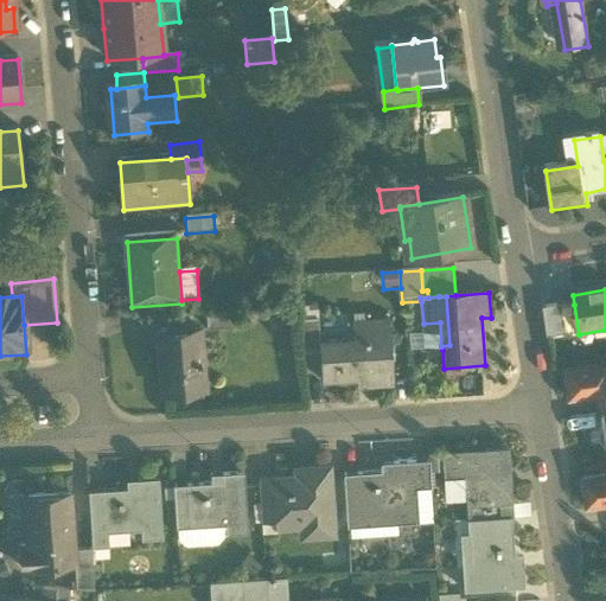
[(560,307),(565,337),(579,334),(574,305),(560,307)]
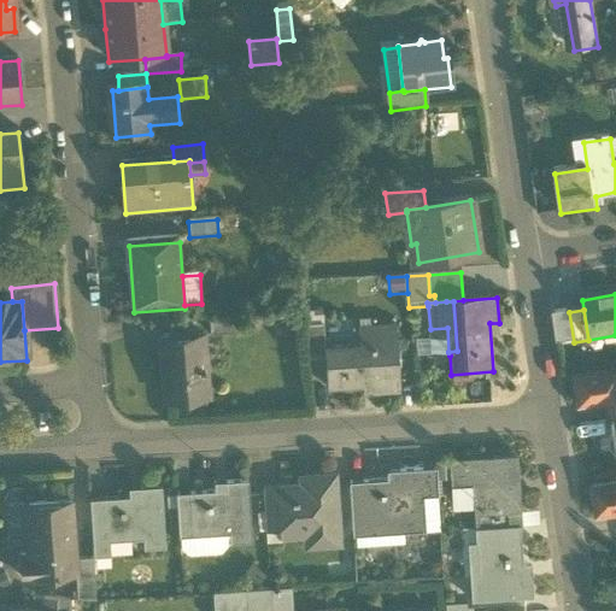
[(558,345),(574,342),(569,312),(555,315),(558,345)]
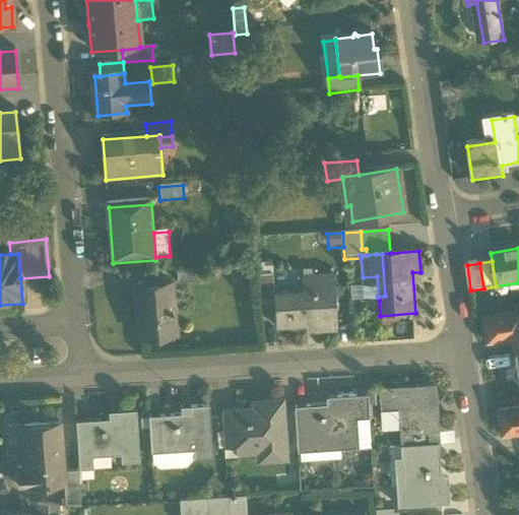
[(256,278),(272,276),(271,264),(255,266),(256,278)]
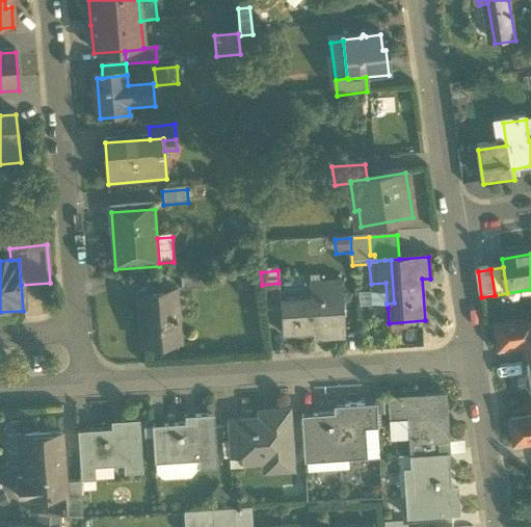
[(181,277),(182,292),(211,290),(210,274),(181,277)]
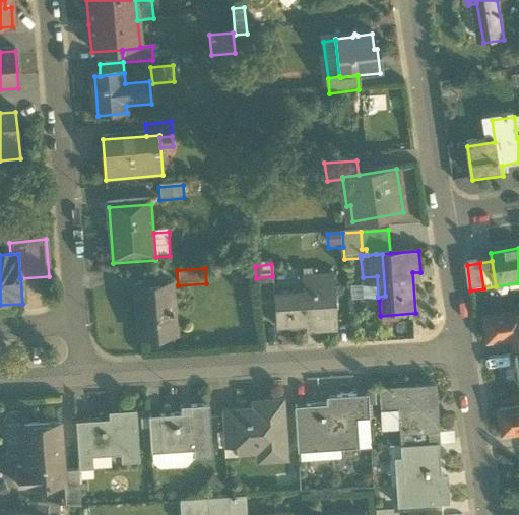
[(256,278),(259,306),(275,305),(274,298),(272,276),(256,278)]
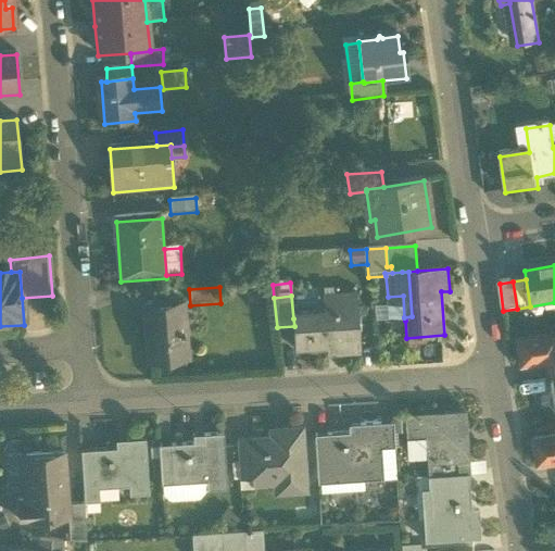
[(337,350),(338,359),(363,357),(357,296),(332,298),(335,320),(313,322),(313,316),(293,318),(294,326),(297,354),(329,351),(337,350)]
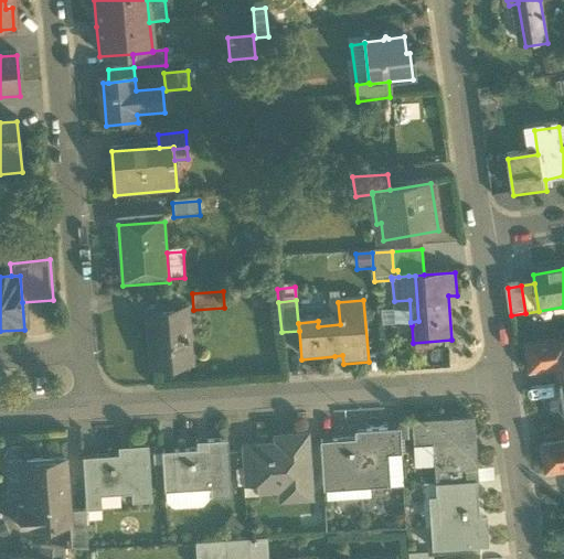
[(410,300),(394,301),(394,312),(381,313),(382,328),(412,325),(411,322),(410,300)]
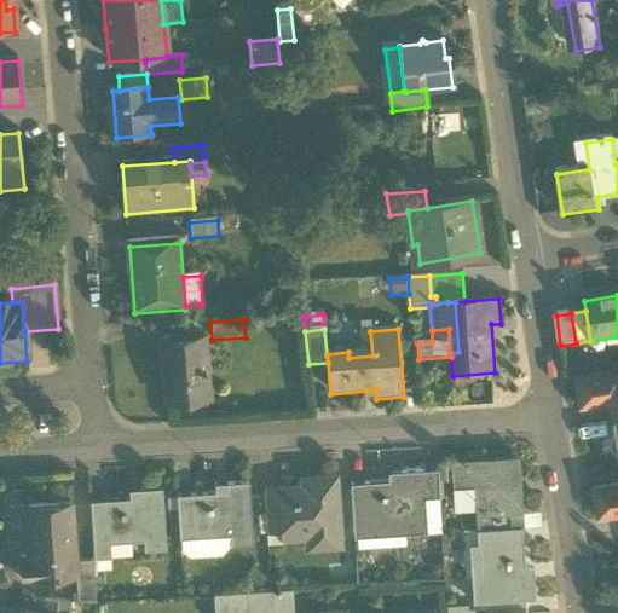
[(363,351),(348,352),(348,358),(373,356),(370,331),(361,333),(363,351)]
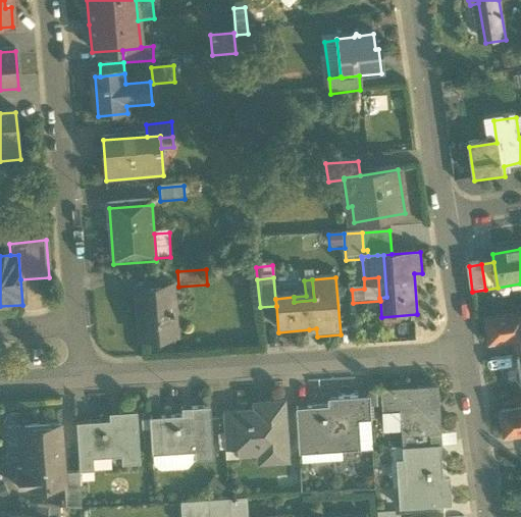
[(137,291),(140,342),(176,339),(172,288),(137,291)]
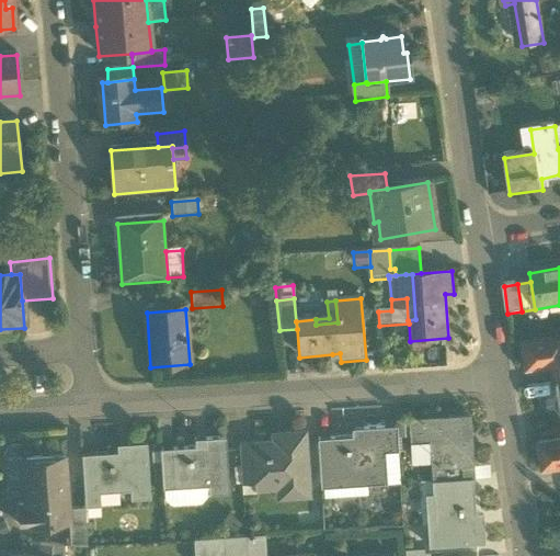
[(559,336),(522,342),(526,375),(557,370),(556,367),(528,372),(524,344),(552,340),(559,338),(559,336)]
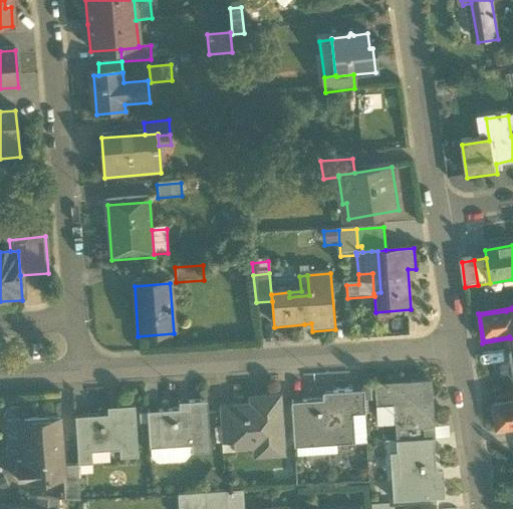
[(480,315),(484,340),(509,336),(510,336),(508,323),(506,311),(480,315)]
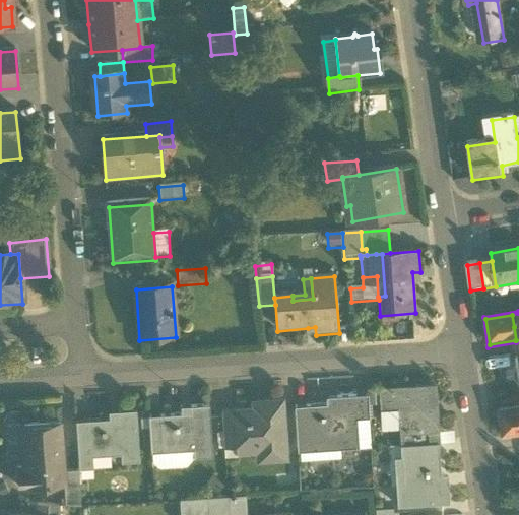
[(400,419),(401,436),(430,434),(439,434),(438,411),(435,412),(433,390),(437,389),(437,387),(381,390),(382,412),(399,411),(400,419)]
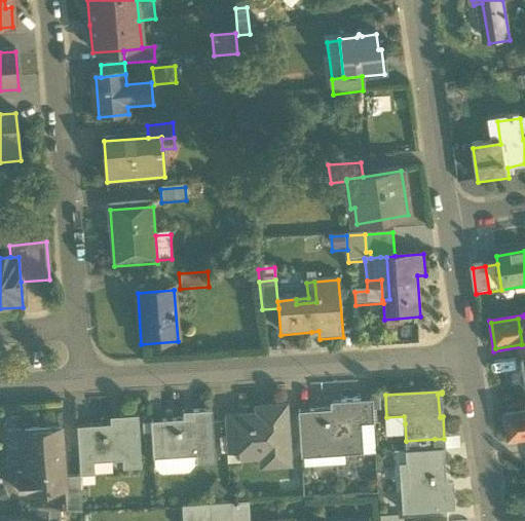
[(342,448),(342,456),(362,454),(358,402),(339,403),(340,411),(310,413),(312,450),(342,448)]
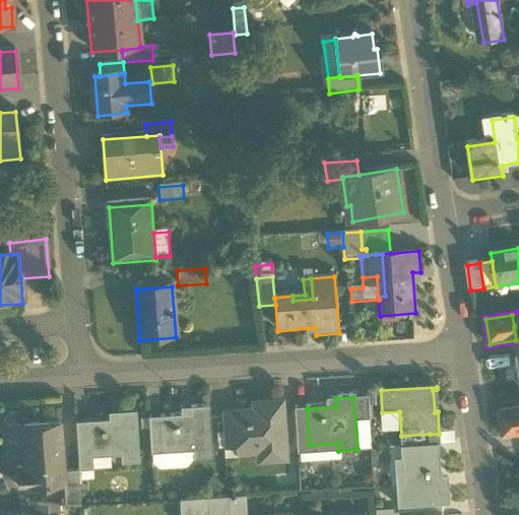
[(266,446),(267,455),(285,454),(282,401),(264,402),(264,410),(234,412),(236,448),(266,446)]
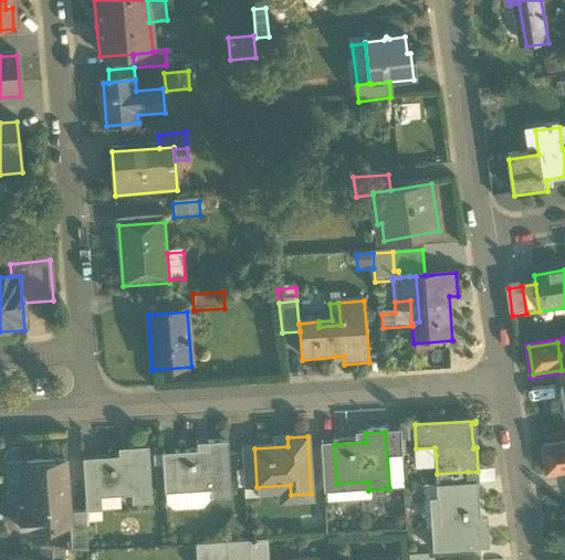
[(210,490),(211,499),(232,498),(228,442),(208,443),(209,451),(175,453),(177,493),(210,490)]
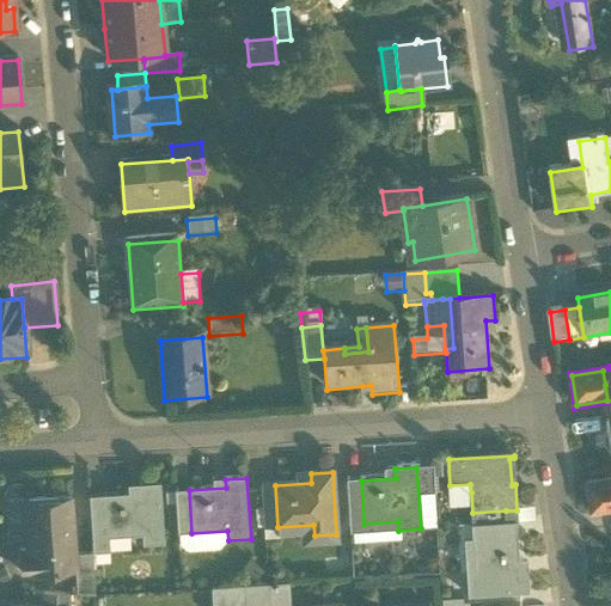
[(347,481),(349,524),(364,524),(361,481),(347,481)]
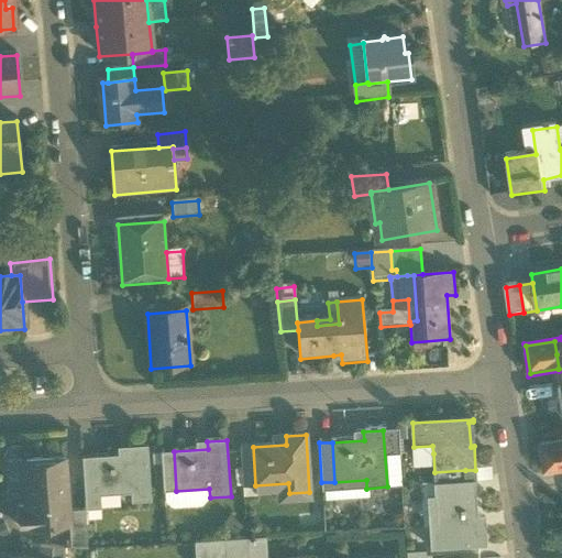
[(561,444),(541,447),(546,474),(561,471),(561,444)]
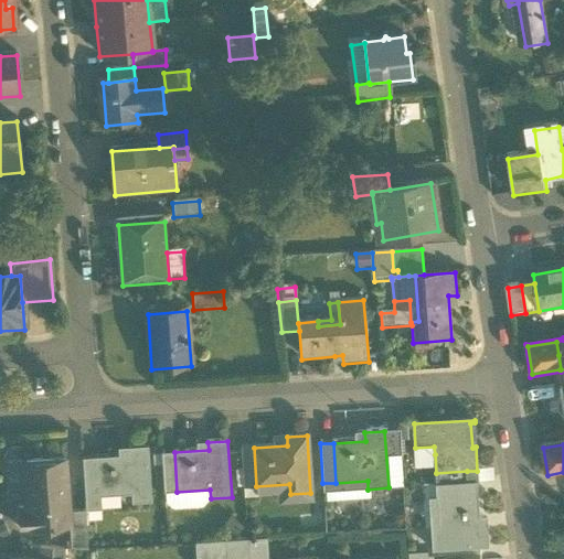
[(131,494),(131,503),(151,502),(148,445),(128,447),(128,455),(97,458),(99,496),(131,494)]
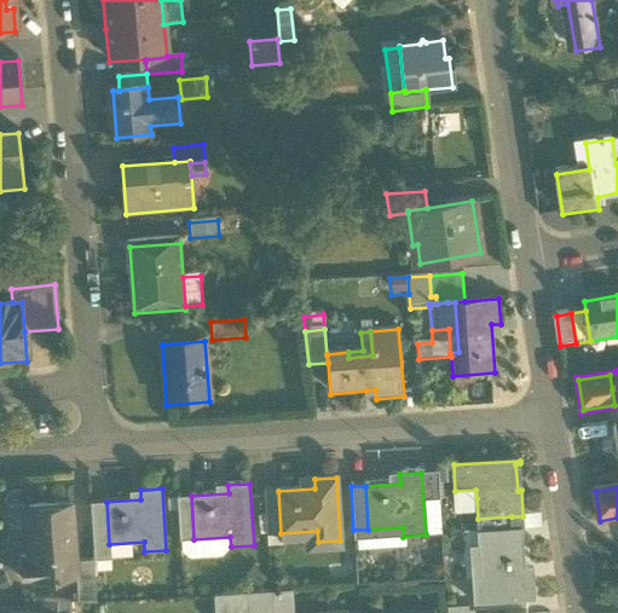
[(456,499),(477,498),(475,490),(455,491),(456,499)]
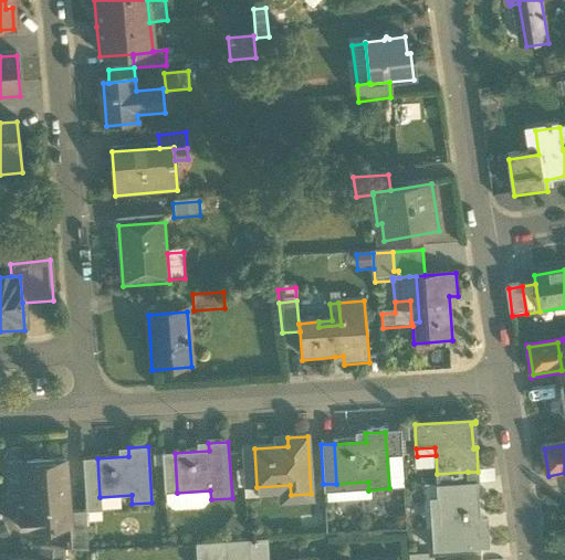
[(241,450),(243,488),(257,487),(254,448),(241,450)]
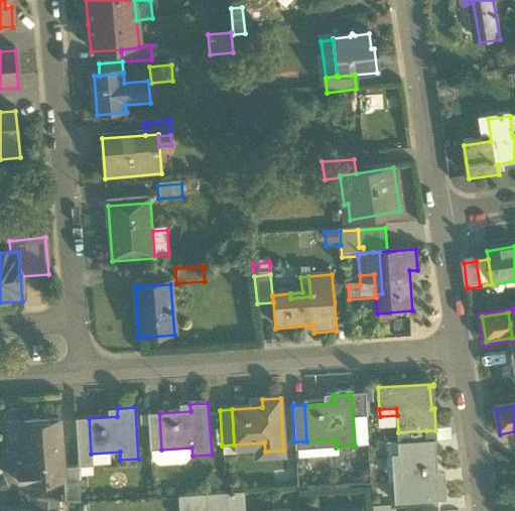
[(514,431),(500,434),(496,409),(494,410),(498,436),(514,433),(514,431)]
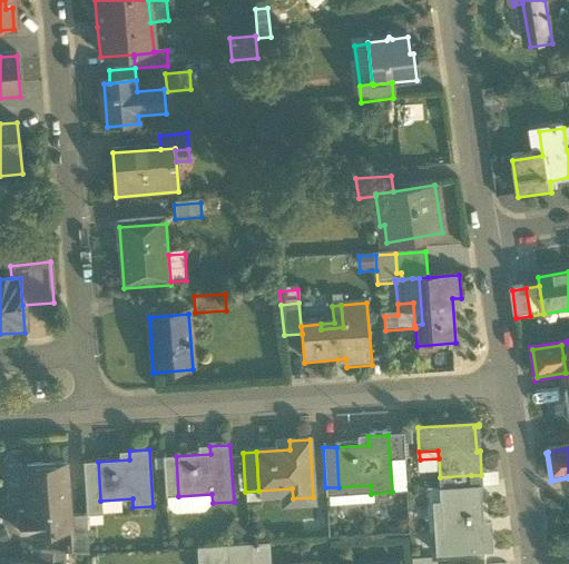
[(163,457),(166,496),(178,496),(176,456),(163,457)]
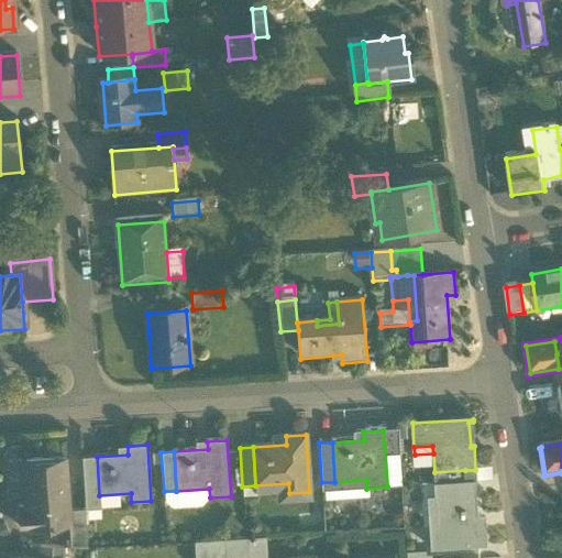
[(81,458),(85,496),(99,495),(97,457),(81,458)]
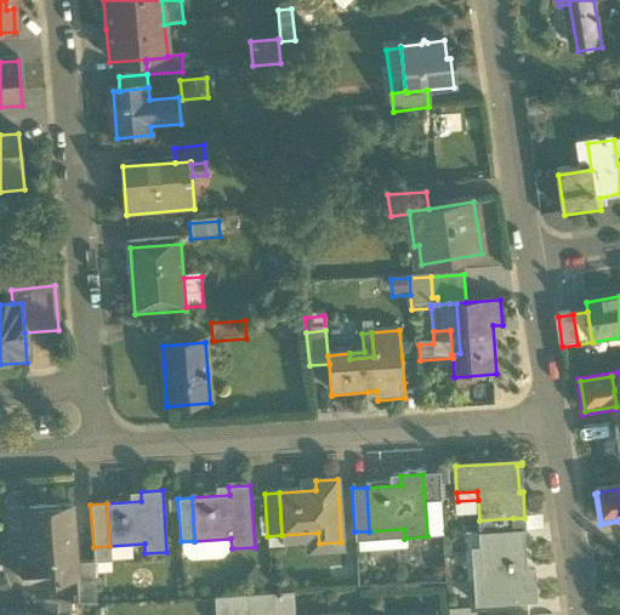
[(22,563),(23,586),(75,582),(75,568),(74,559),(73,533),(75,533),(74,508),(28,512),(32,562),(22,563)]
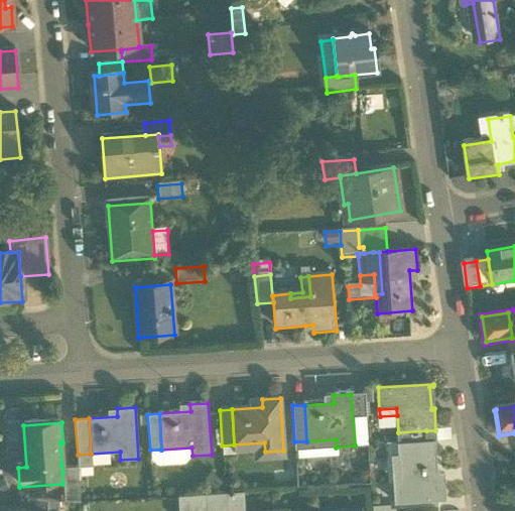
[(398,432),(398,444),(426,442),(426,430),(398,432)]
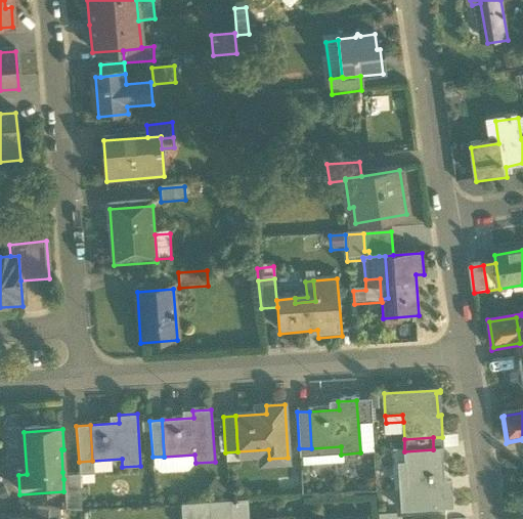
[(442,448),(433,449),(404,451),(405,464),(443,462),(442,448)]
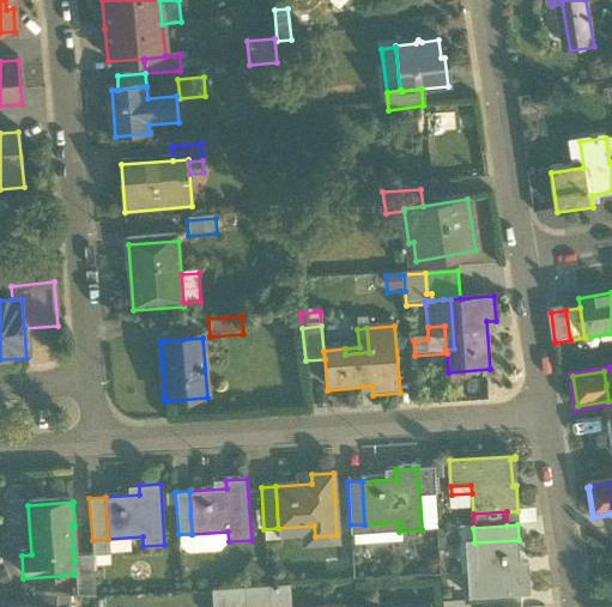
[(467,580),(468,600),(529,595),(528,576),(520,576),(519,540),(474,542),(477,580),(467,580)]
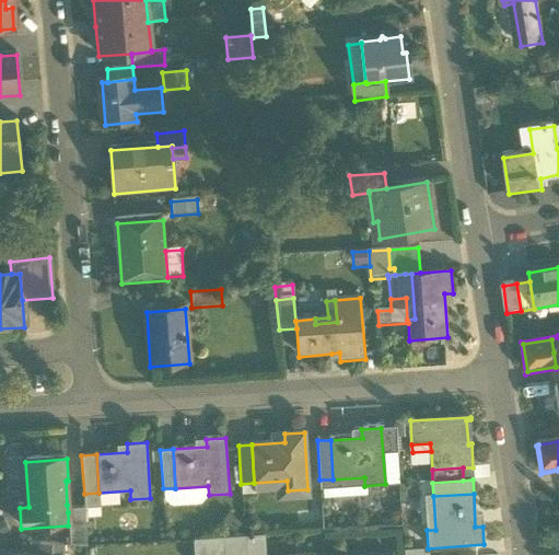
[(70,547),(88,548),(85,511),(68,512),(68,525),(70,547)]
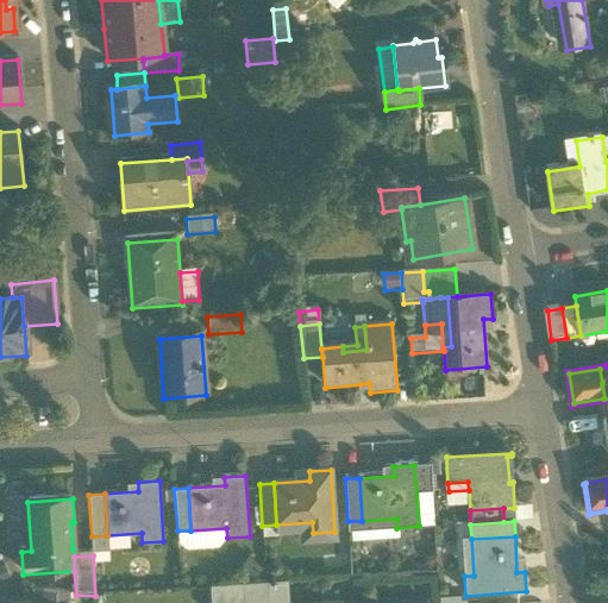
[(268,602),(267,584),(252,585),(254,602),(268,602)]
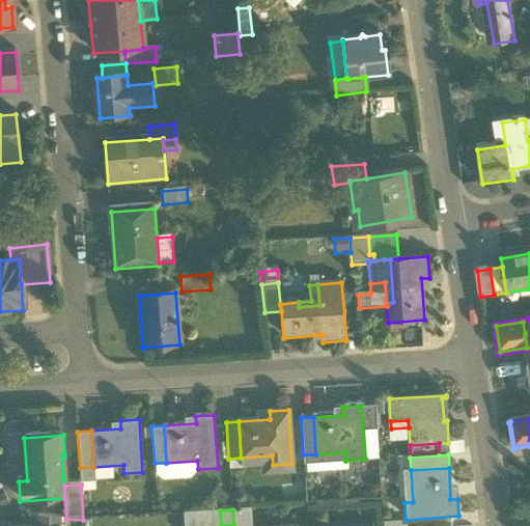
[(221,525),(220,510),(207,511),(208,525),(221,525)]
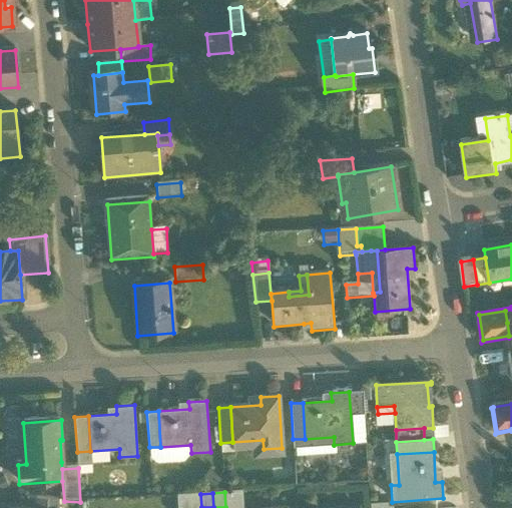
[(189,507),(188,494),(176,495),(177,507),(189,507)]
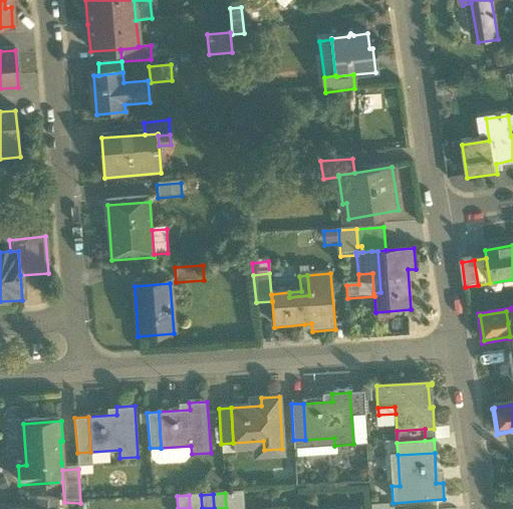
[(202,508),(201,495),(189,495),(190,508),(202,508)]
